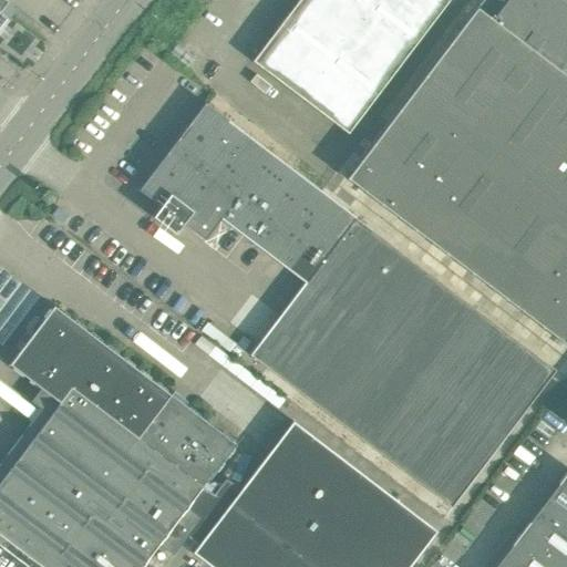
[(297,0),(251,62),(347,134),(447,1),(446,0),(297,0)]
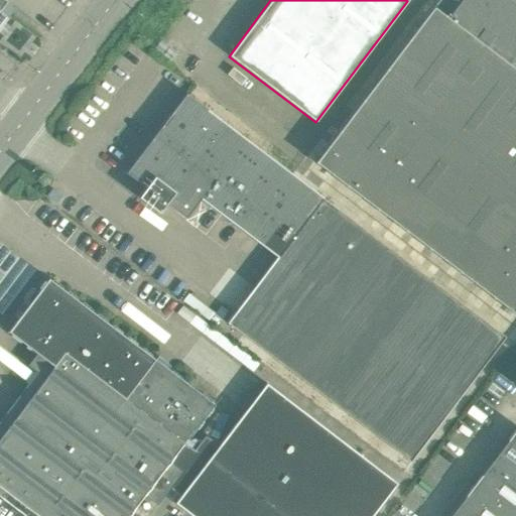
[(432,7),(314,162),(515,314),(515,11),(501,0),(464,0),(463,3),(458,0),(439,0),(434,8),(432,7)]
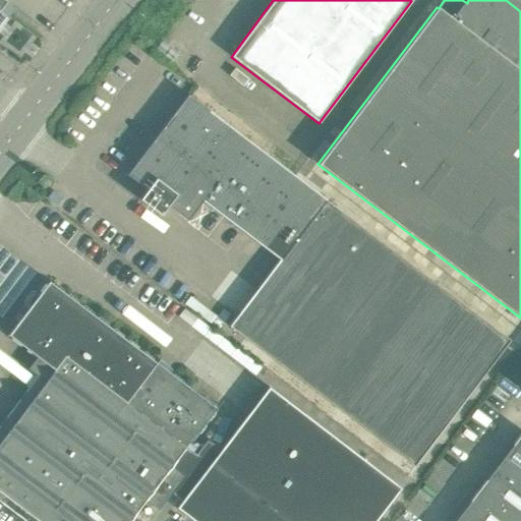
[(510,340),(187,96),(179,107),(173,108),(172,107),(171,109),(172,115),(171,116),(166,117),(165,117),(164,118),(164,119),(165,125),(164,126),(158,127),(158,126),(156,128),(157,128),(158,134),(127,175),(147,189),(139,199),(160,215),(167,206),(187,220),(201,200),(280,259),(229,327),(413,467),(510,340)]
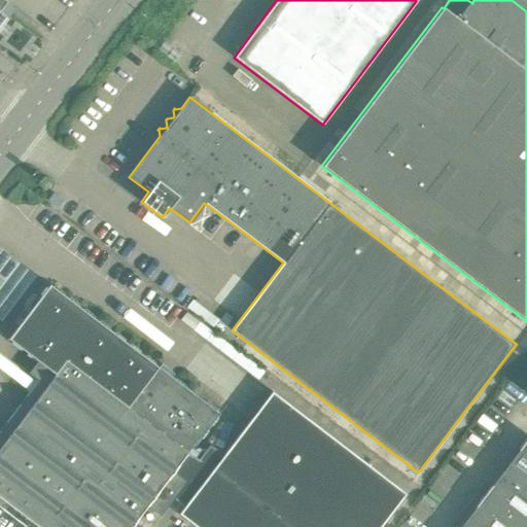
[(173,472),(199,438),(202,438),(207,432),(207,429),(209,426),(212,425),(217,419),(216,416),(218,414),(216,412),(215,409),(207,401),(204,402),(201,399),(200,397),(191,390),(188,391),(185,388),(185,385),(176,379),(173,379),(154,365),(154,362),(146,355),(143,356),(140,354),(139,351),(131,344),(128,345),(125,342),(124,339),(115,332),(112,332),(109,330),(109,327),(100,321),(97,321),(94,319),(94,316),(84,309),(81,310),(78,308),(78,305),(70,297),(67,299),(64,295),(63,292),(55,286),(51,286),(49,285),(47,287),(44,287),(39,294),(39,297),(37,301),(40,303),(32,314),(29,312),(8,339),(10,342),(10,344),(20,350),(23,350),(26,352),(26,355),(36,363),(31,371),(39,377),(0,428),(0,526),(131,526),(147,506),(160,516),(173,498),(185,482),(173,472)]
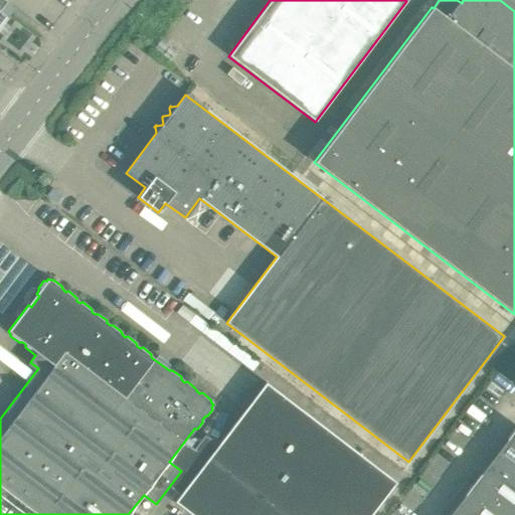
[(181,471),(169,487),(179,495),(174,502),(190,514),(369,514),(395,482),(265,382),(218,444),(202,444),(181,471)]
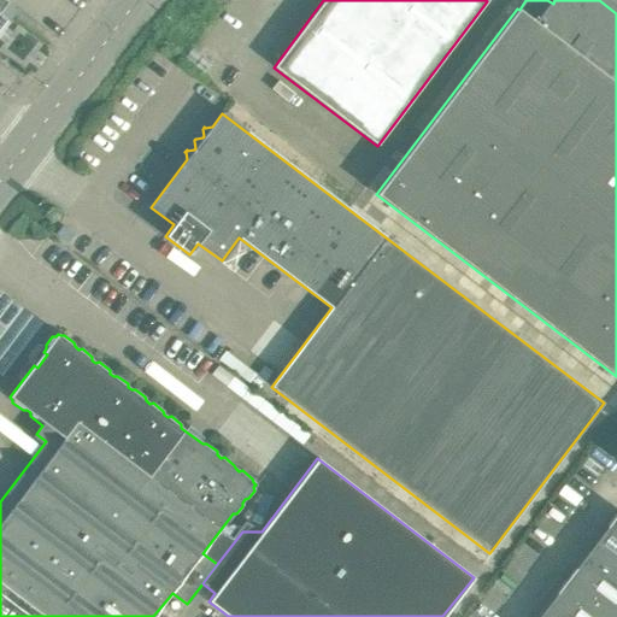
[(616,616),(616,511),(536,616),(616,616)]
